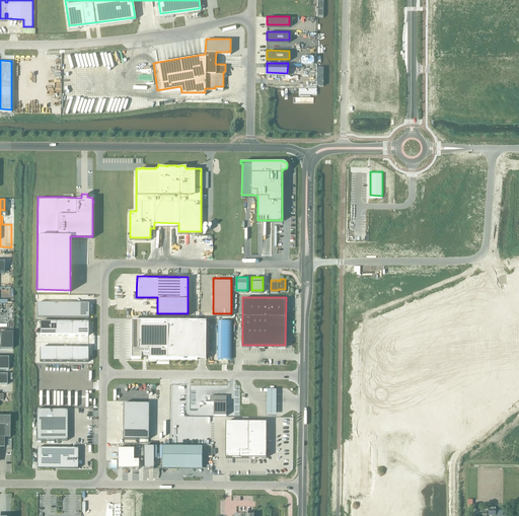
[(36,301),(36,315),(88,315),(88,301),(36,301)]
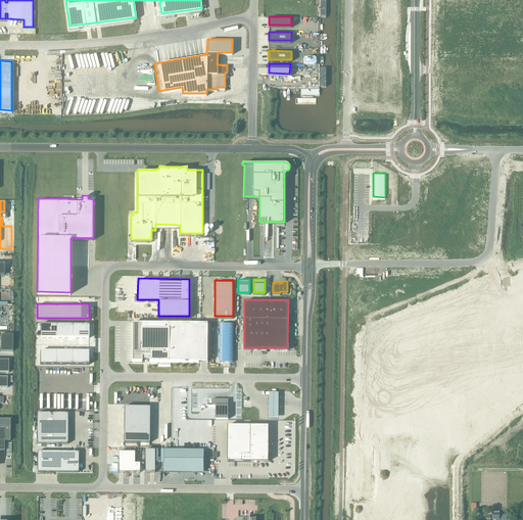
[(2,313),(8,315),(10,308),(4,305),(2,313)]
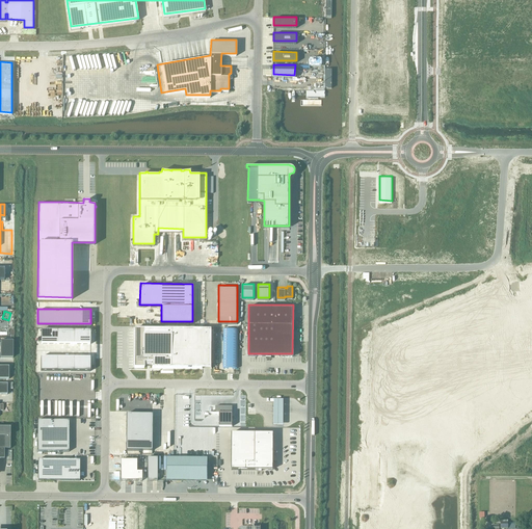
[(134,326),(134,365),(144,365),(144,363),(152,363),(152,365),(203,366),(203,339),(212,339),(212,326),(134,326)]
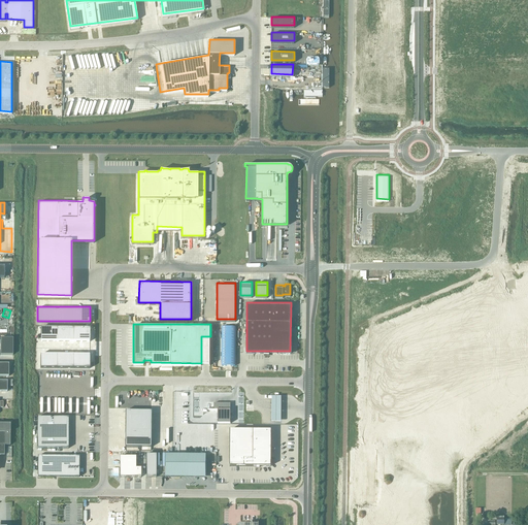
[(222,363),(235,363),(235,324),(222,324),(222,363)]
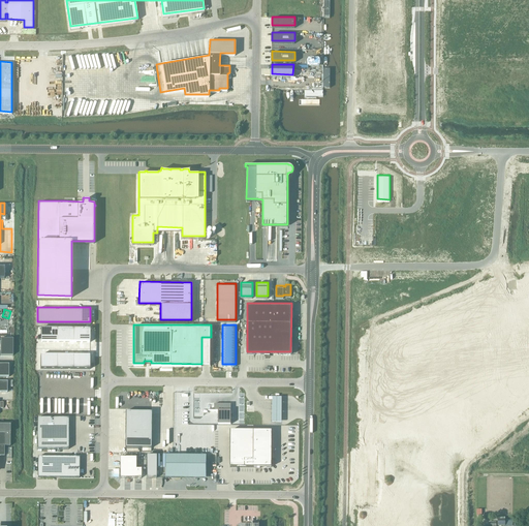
[(40,326),(40,339),(90,339),(90,326),(40,326)]
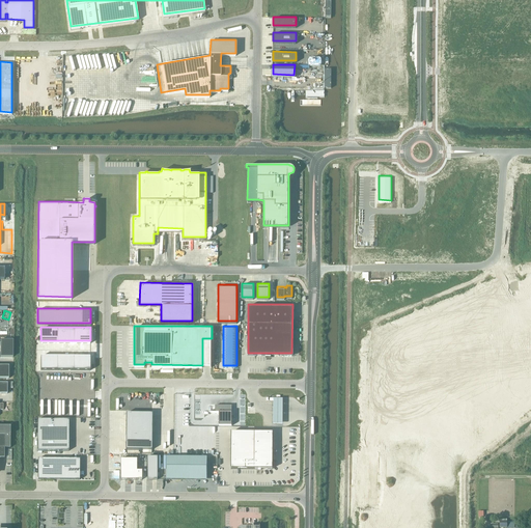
[(0,354),(12,355),(14,337),(0,337),(0,354)]
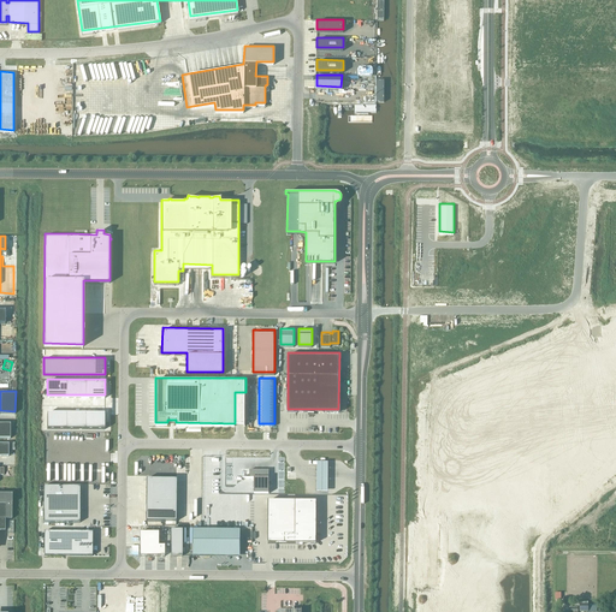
[(47,410),(47,426),(105,426),(105,410),(47,410)]
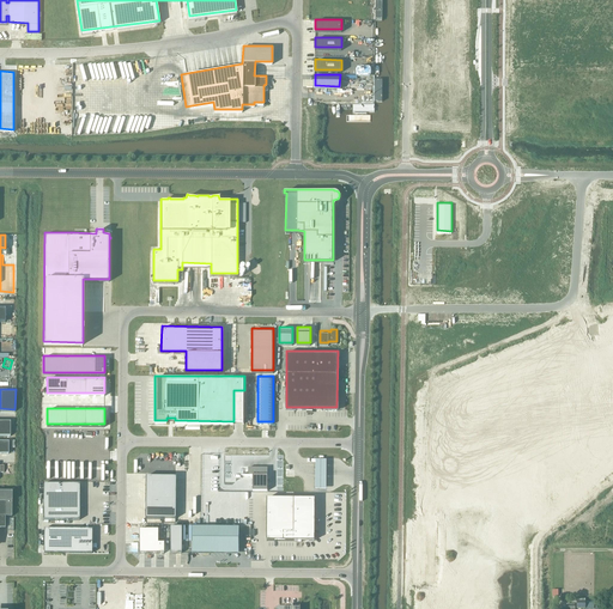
[(0,432),(10,433),(10,419),(0,418),(0,432)]
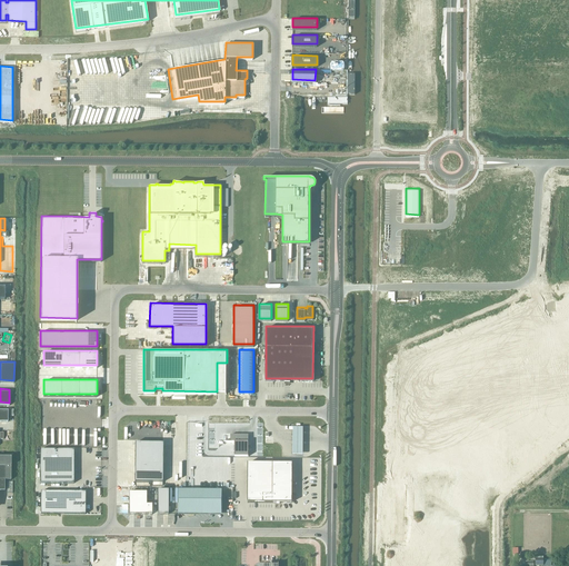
[(135,479),(162,479),(162,440),(162,425),(135,424),(135,479)]
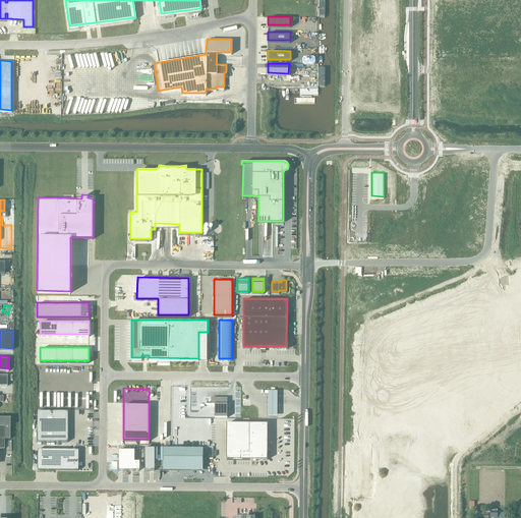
[(268,390),(268,415),(277,415),(277,390),(268,390)]
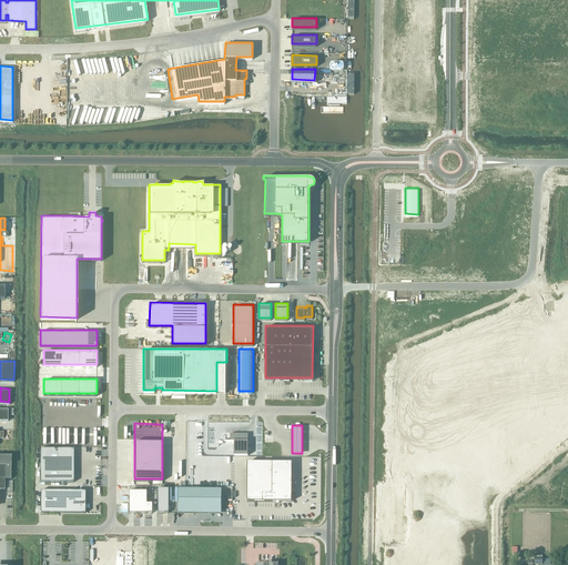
[(223,439),(234,439),(234,441),(234,453),(247,453),(247,437),(230,437),(223,437),(223,439)]
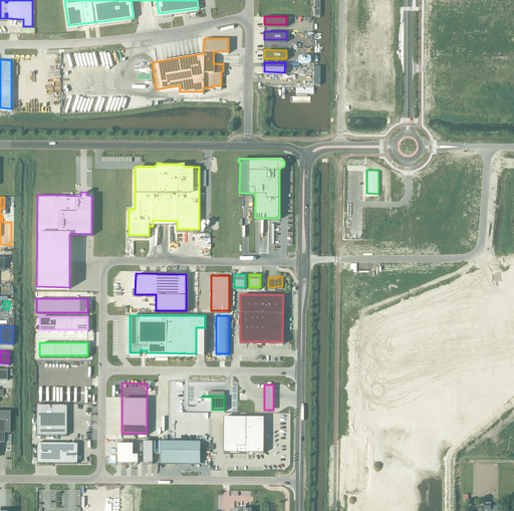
[(36,434),(66,434),(66,419),(66,404),(36,404),(36,419),(36,434)]
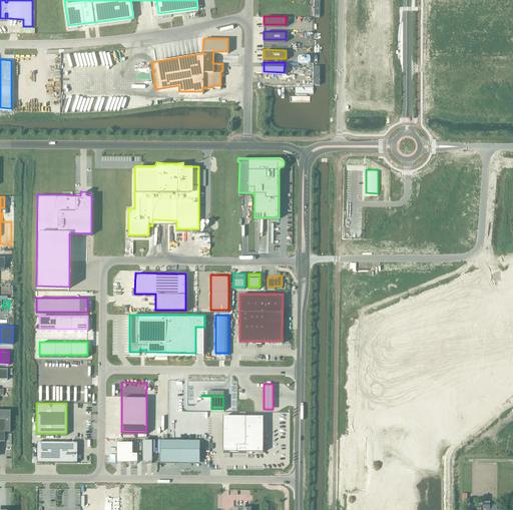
[(0,439),(4,440),(4,430),(10,430),(10,409),(0,409),(0,439)]
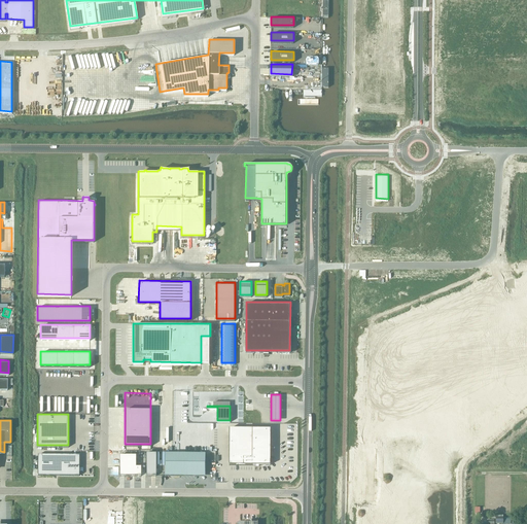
[(230,426),(229,462),(252,462),(270,462),(271,426),(266,426),(230,426)]
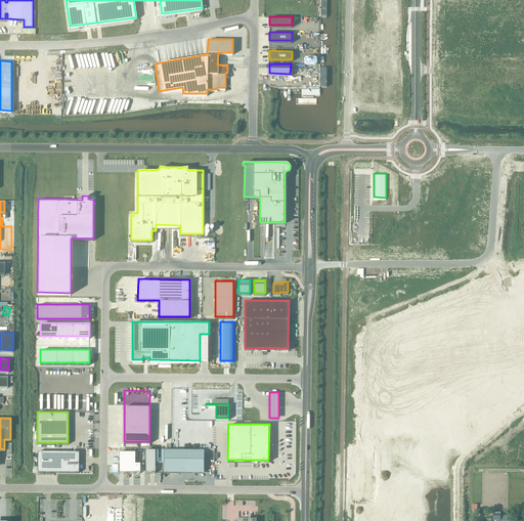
[(205,448),(164,447),(164,468),(205,469),(205,448)]
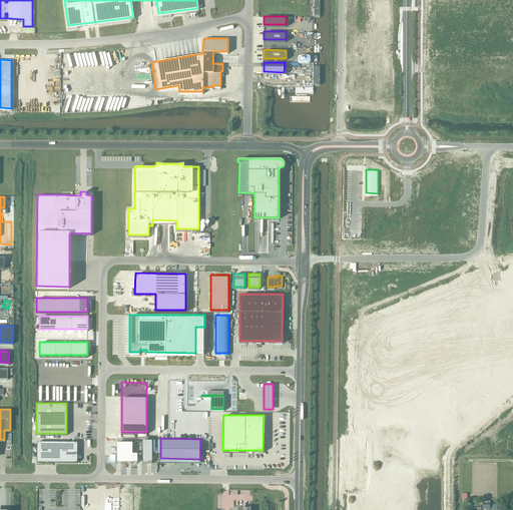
[(142,461),(151,461),(151,439),(142,439),(142,461)]
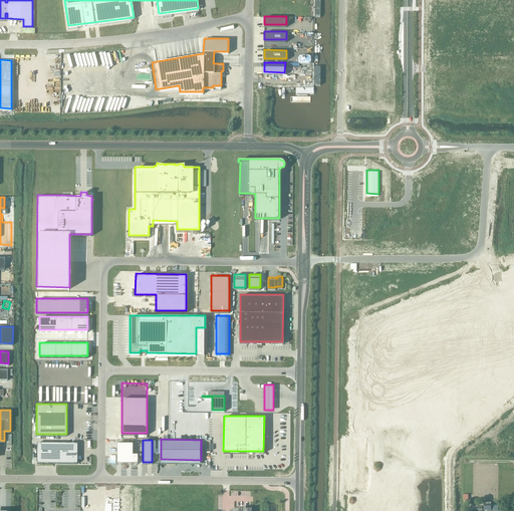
[(36,462),(77,462),(77,442),(36,441),(36,462)]
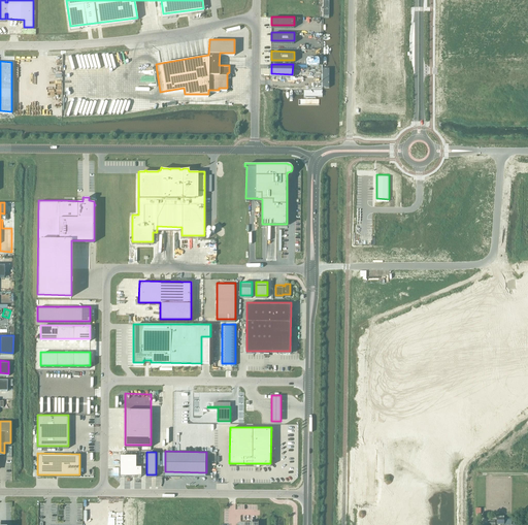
[(120,454),(119,474),(140,474),(141,465),(136,465),(136,454),(120,454)]
